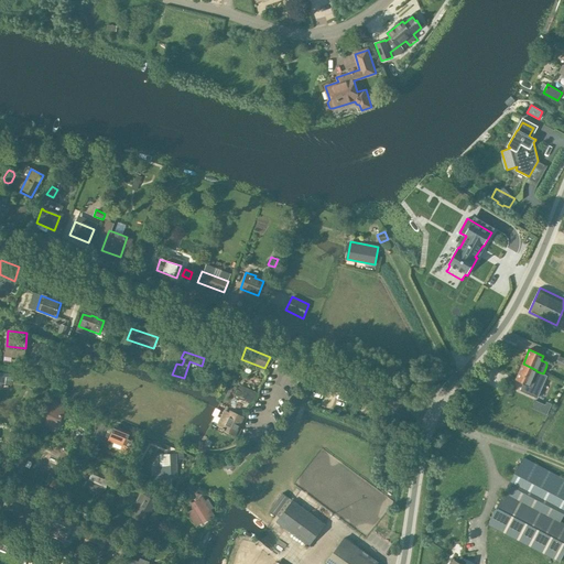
[(169,368),(173,361),(166,358),(162,364),(169,368)]
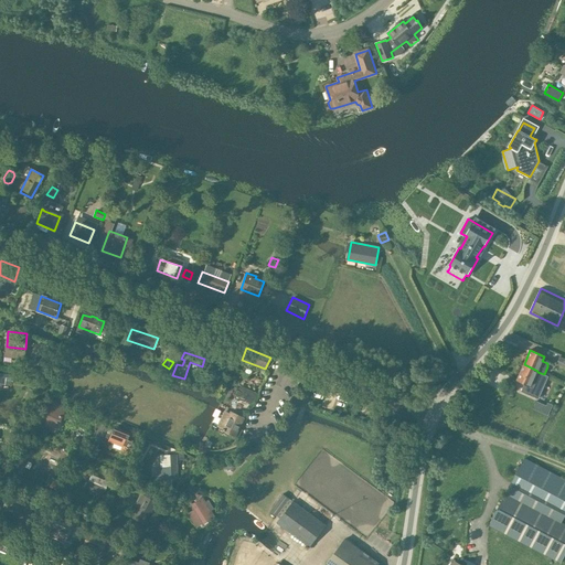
[(539,398),(545,382),(547,376),(544,374),(537,372),(537,371),(524,364),(516,380),(524,384),(522,391),(539,398)]
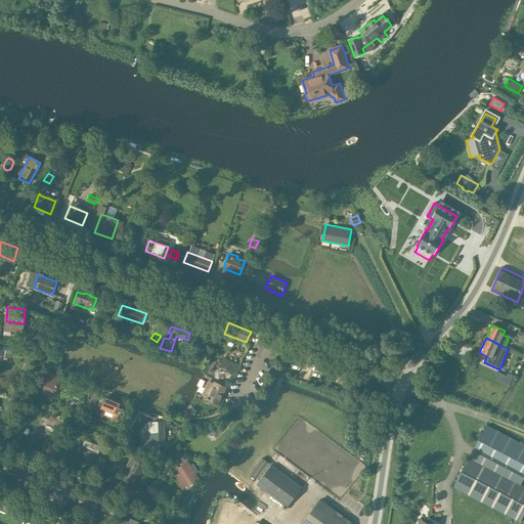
[(33,343),(31,349),(37,351),(39,345),(33,343)]
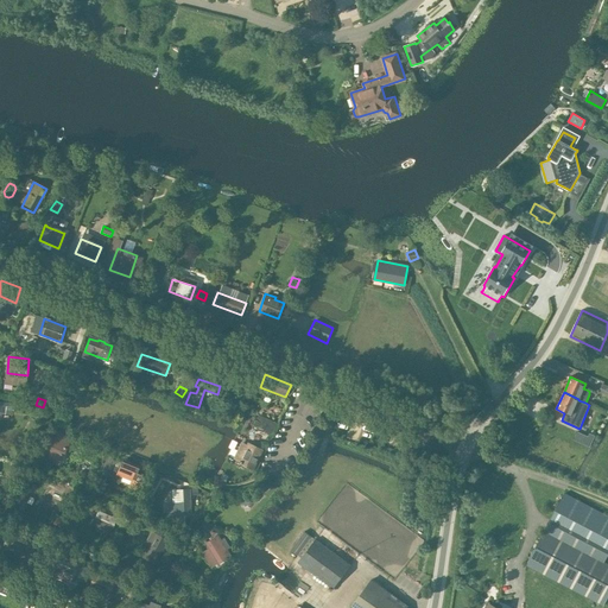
[(29,410),(5,400),(0,412),(0,413),(24,422),(29,410)]
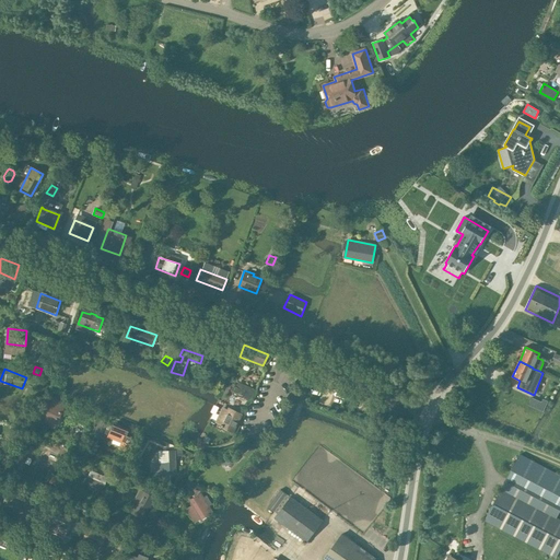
[(248,387),(238,382),(235,387),(242,389),(246,392),(248,387)]
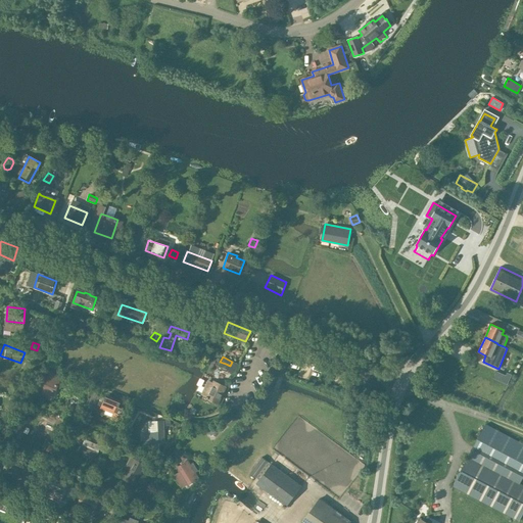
[(383,360),(377,358),(375,363),(381,366),(383,360)]
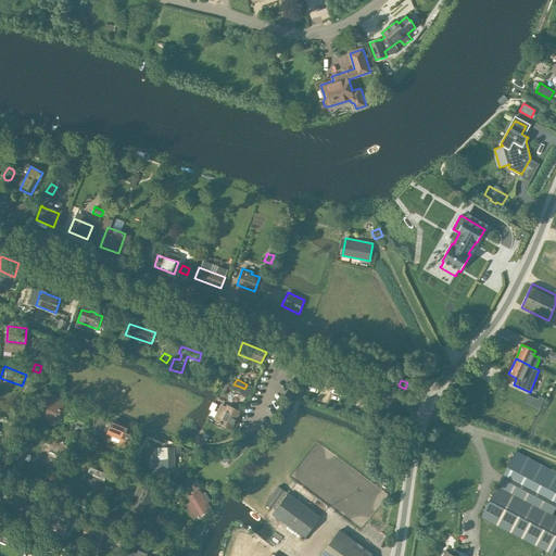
[(237,394),(244,399),(248,391),(244,389),(240,387),(237,394)]
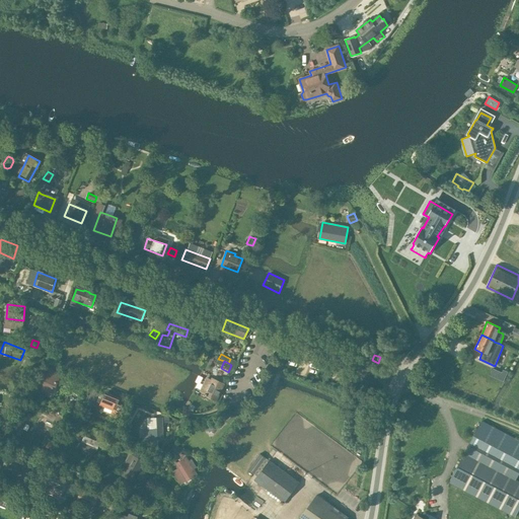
[(35,382),(32,389),(39,392),(42,385),(53,391),(59,378),(61,375),(51,370),(44,367),(42,369),(35,382)]
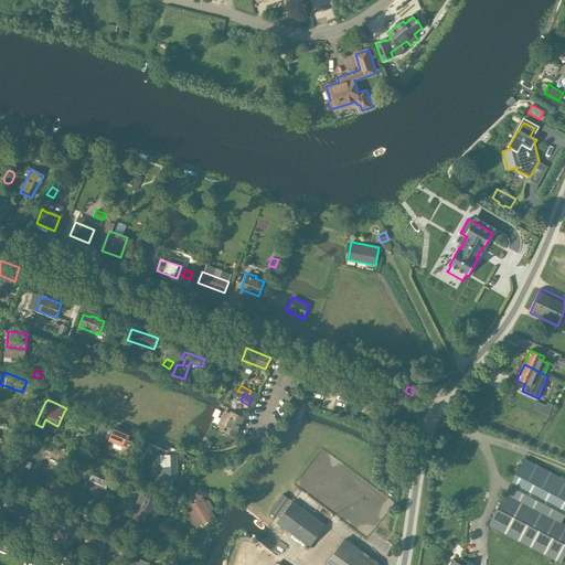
[(533,408),(548,416),(553,405),(547,403),(546,405),(536,401),(533,408)]
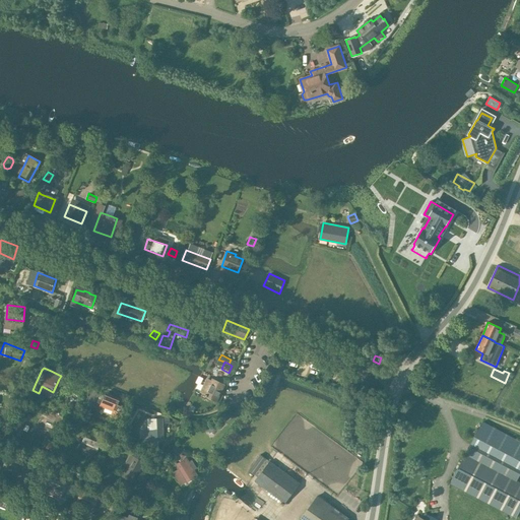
[(368,375),(365,383),(371,385),(374,378),(368,375)]
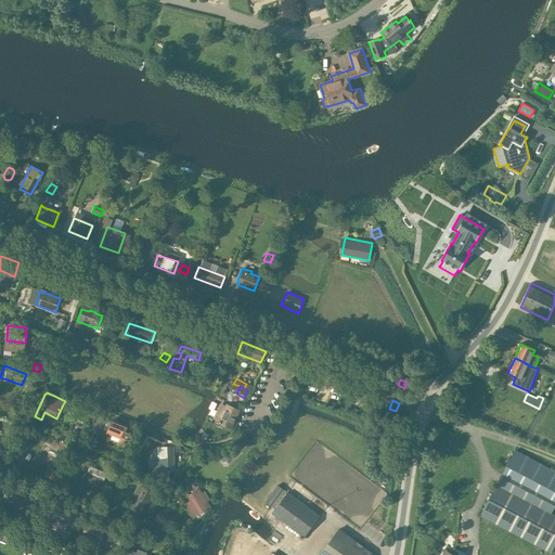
[(240,411),(227,404),(218,423),(231,428),(240,411)]
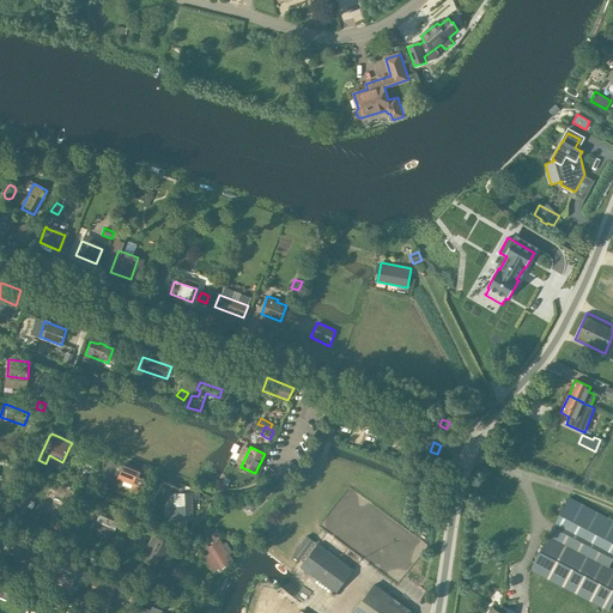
[(113,461),(108,473),(133,483),(129,490),(138,493),(145,478),(135,474),(138,469),(120,462),(119,465),(113,461)]
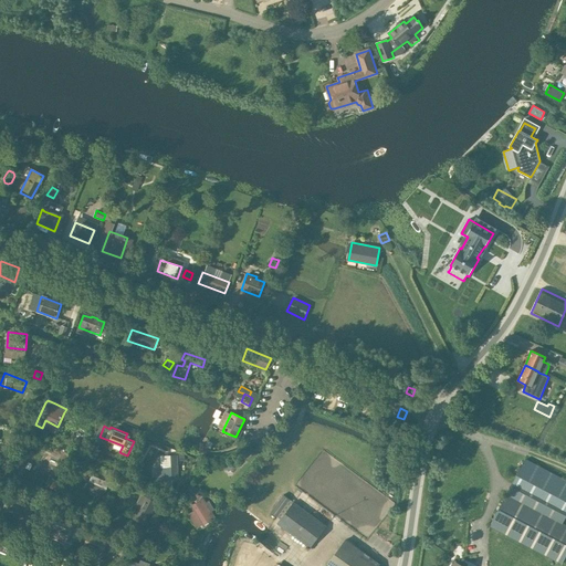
[(32,446),(23,467),(33,470),(41,450),(32,446)]
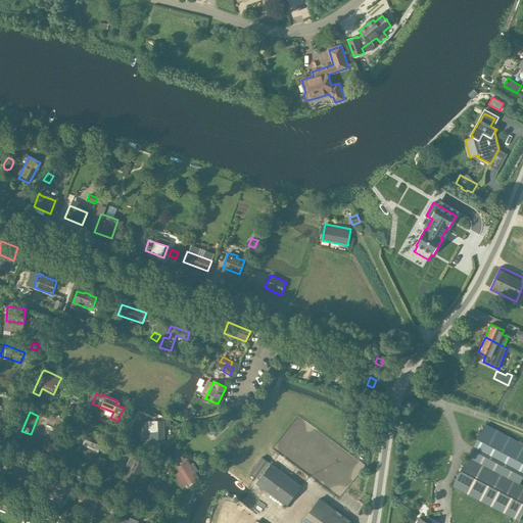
[(226,415),(211,426),(206,430),(210,436),(217,431),(230,421),(226,415)]
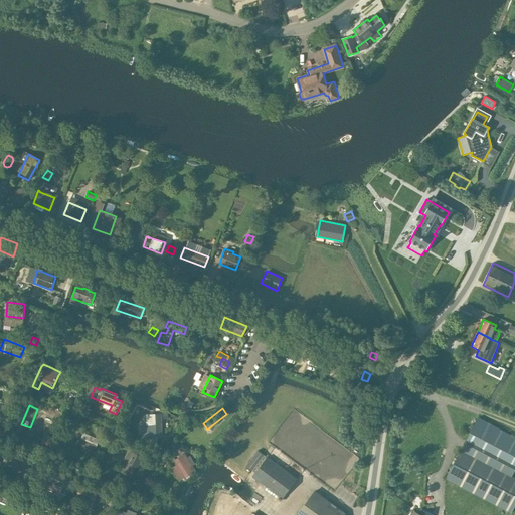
[(155,425),(142,425),(143,440),(156,446),(156,437),(162,436),(161,414),(154,414),(155,425)]
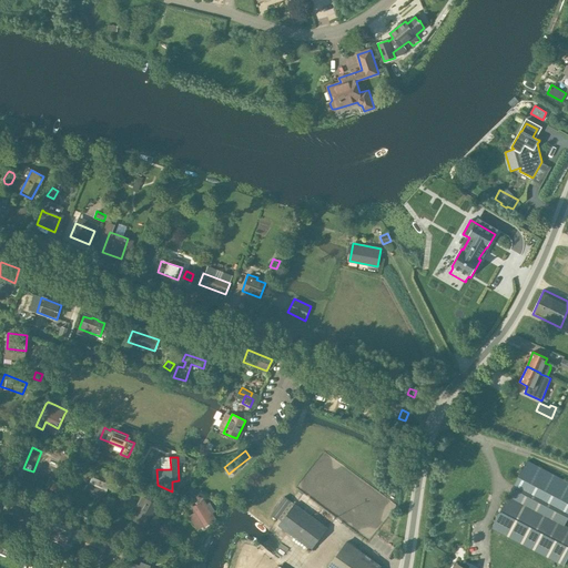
[(132,462),(129,470),(137,474),(140,466),(139,467),(132,462)]
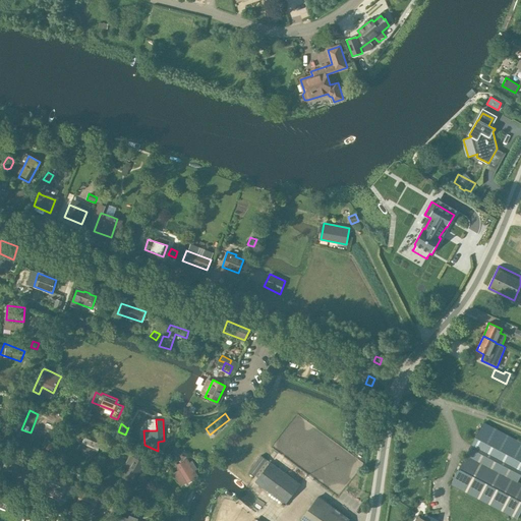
[(183,448),(193,427),(186,423),(176,444),(183,448)]
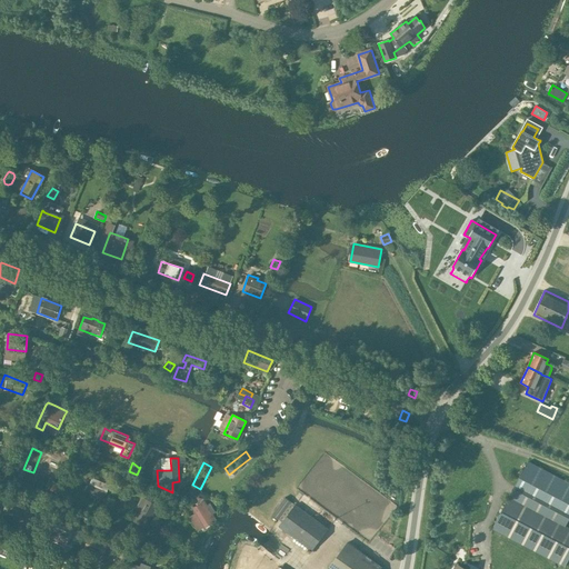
[(88,483),(85,490),(103,499),(107,492),(88,483)]
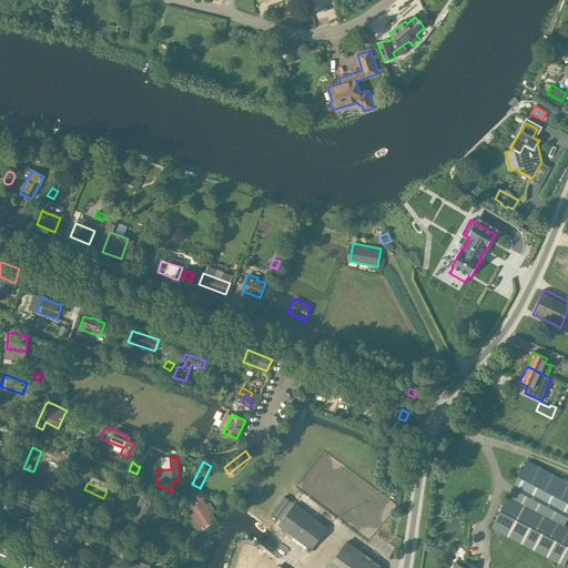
[(62,487),(59,495),(66,497),(69,490),(62,487)]
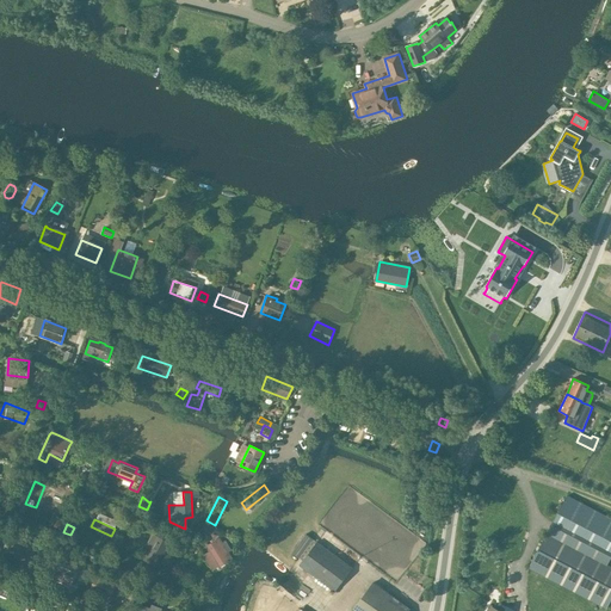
[(203,525),(199,531),(207,535),(210,530),(203,525)]
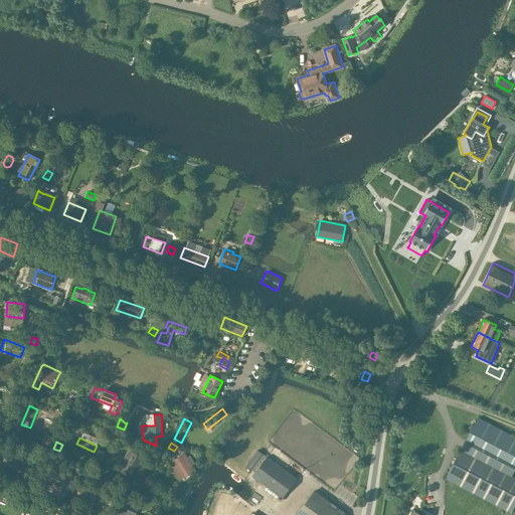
[(514,505),(514,477),(461,449),(446,479),(511,513),(514,505)]
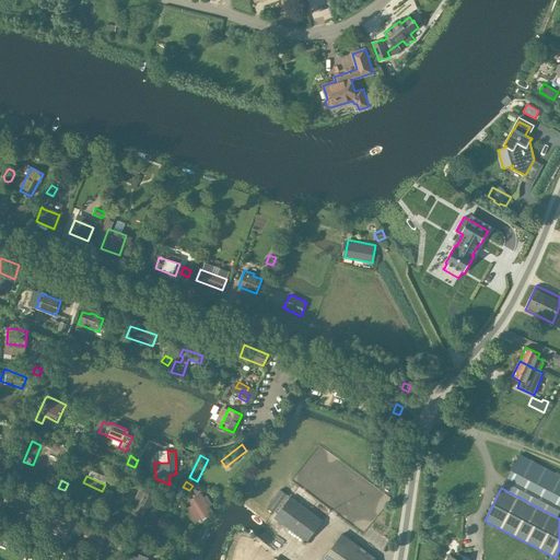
[(154,498),(139,489),(133,499),(135,500),(128,512),(142,520),(149,508),(151,510),(154,504),(152,502),(154,498)]
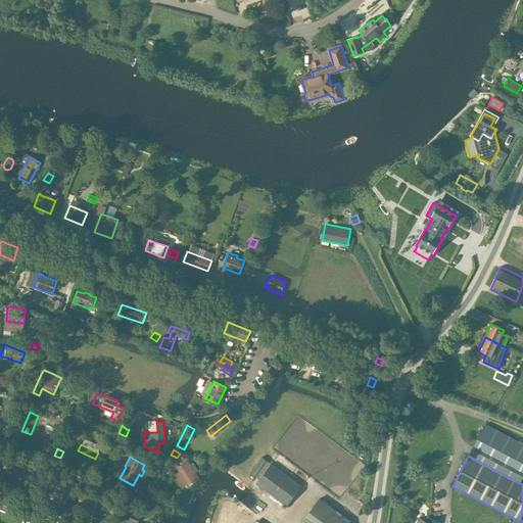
[(249,474),(256,479),(269,462),(262,457),(249,474)]
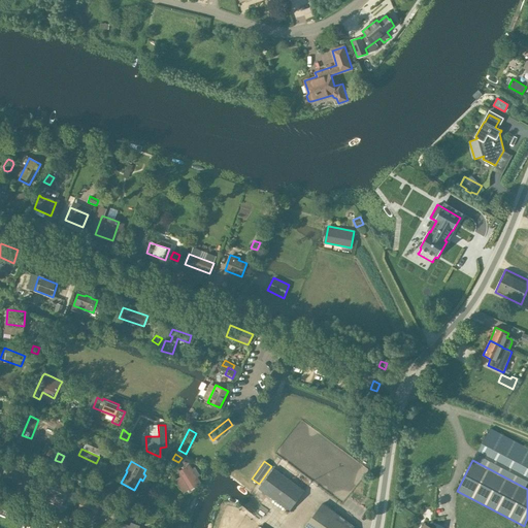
[(25,484),(32,470),(15,463),(9,475),(25,484)]
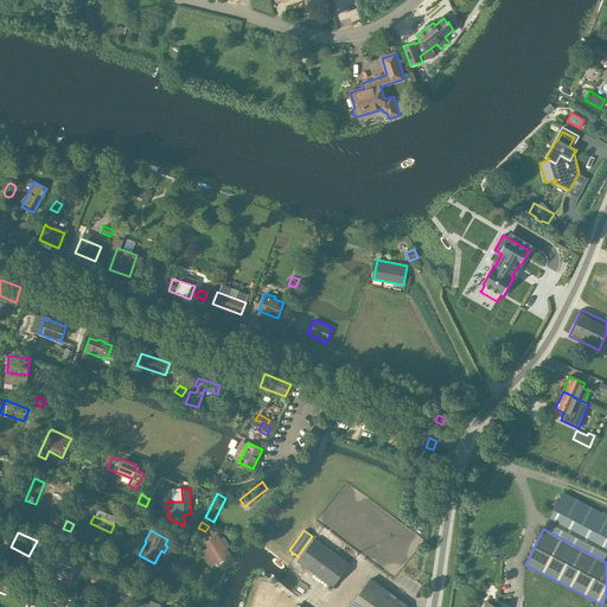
[(230,554),(225,547),(228,545),(222,536),(218,538),(216,535),(205,541),(206,542),(204,543),(216,561),(217,563),(225,558),(225,556),(230,554)]
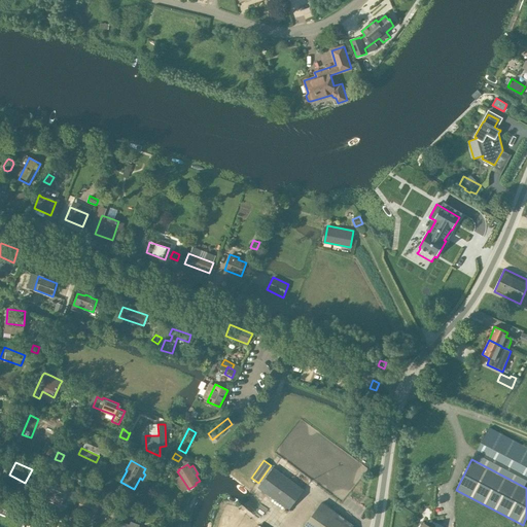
[(274,467),(258,487),(268,494),(289,511),(305,490),(274,467)]
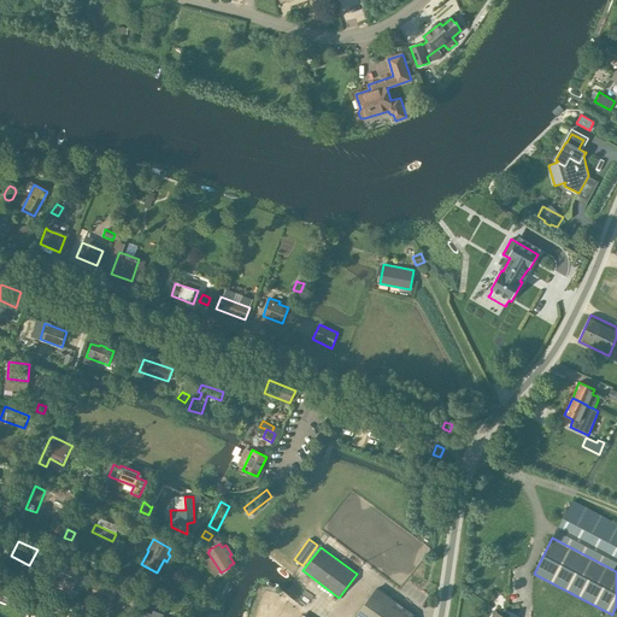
[(57,560),(48,583),(70,591),(78,569),(57,560)]
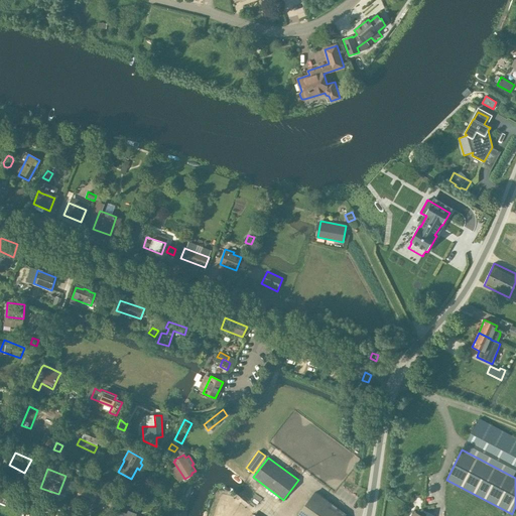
[(80,485),(75,498),(92,505),(97,491),(80,485)]
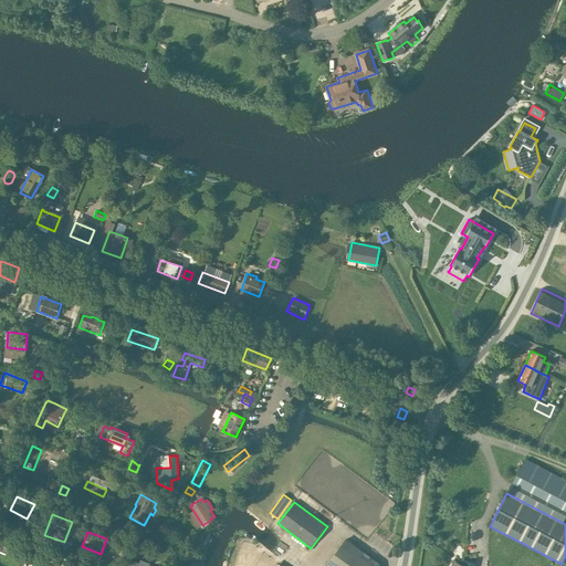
[(378,565),(379,565),(362,551),(346,540),(326,565),(378,565)]
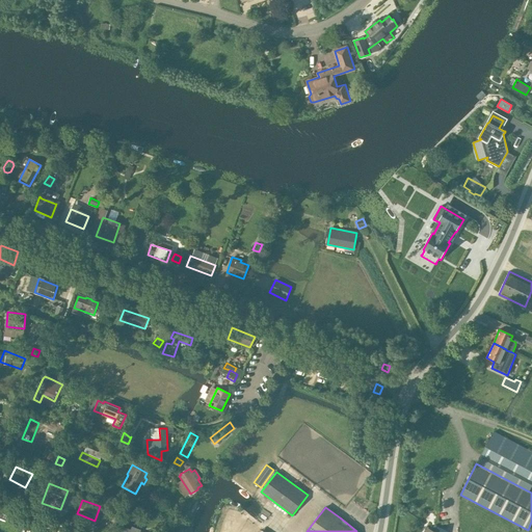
[(166,528),(164,521),(158,523),(160,530),(166,528)]
